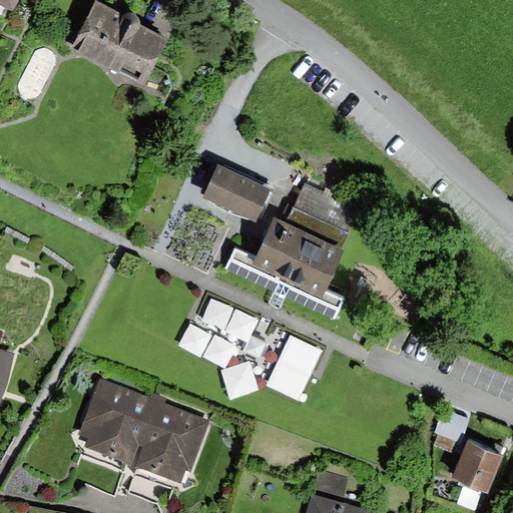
[(14,0),(0,0),(0,21),(3,23),(14,0)]
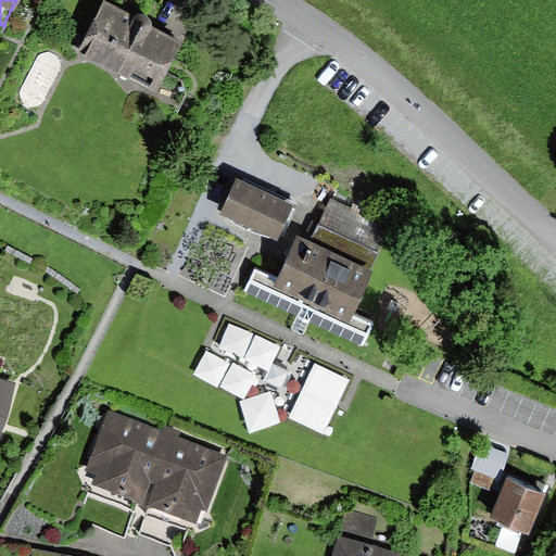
[(134,13),(104,0),(101,0),(77,52),(88,57),(130,77),(135,67),(163,80),(182,39),(153,25),(152,17),(147,12),(138,11),(134,13)]
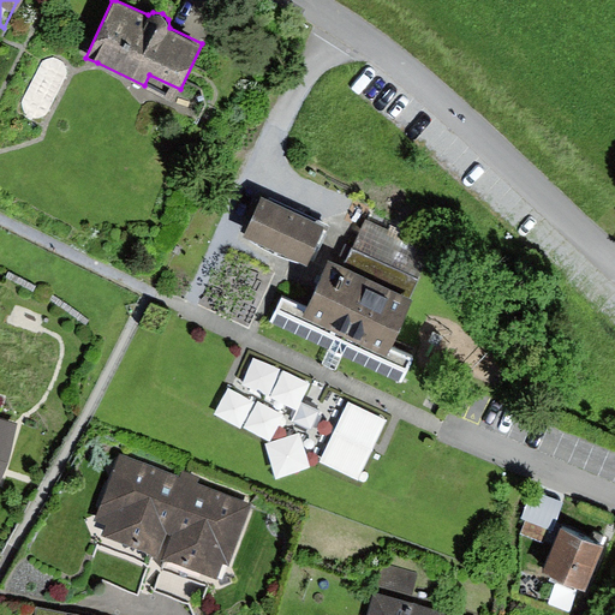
[(324,222),(263,195),(246,231),(306,260),(324,222)]
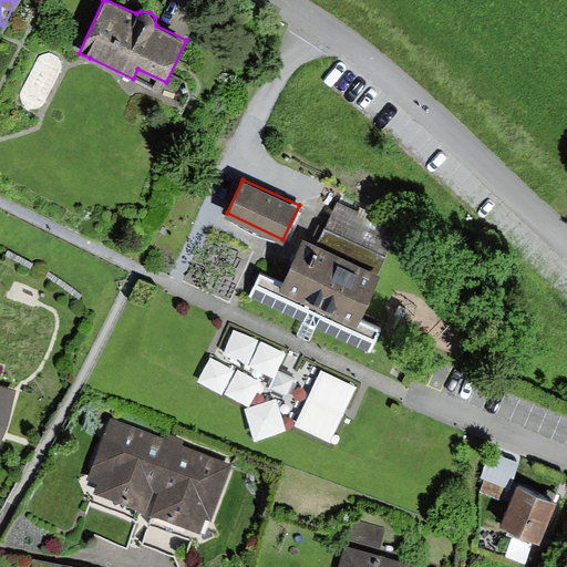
[(395,230),(339,204),(320,244),(306,237),(285,282),(260,271),(249,296),(369,351),(380,327),(356,316),(395,230)]
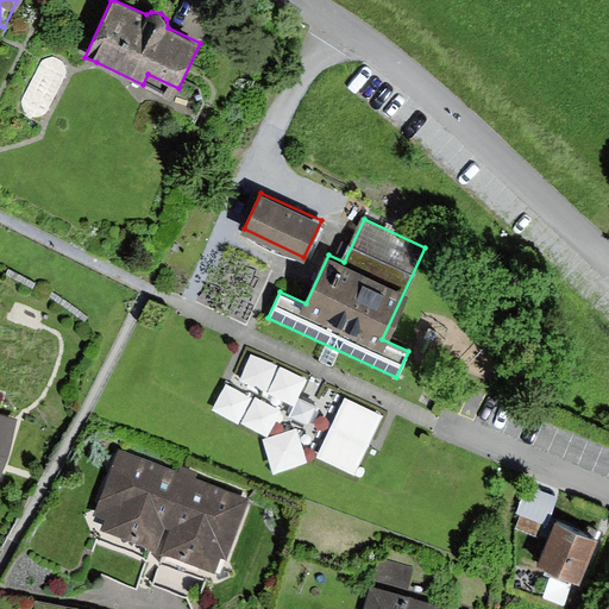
[(370,445),(383,408),(313,382),(315,376),(251,352),(238,387),(225,382),(212,415),(275,439),(265,465),(300,477),(307,459),(365,481),(377,449),(370,445)]
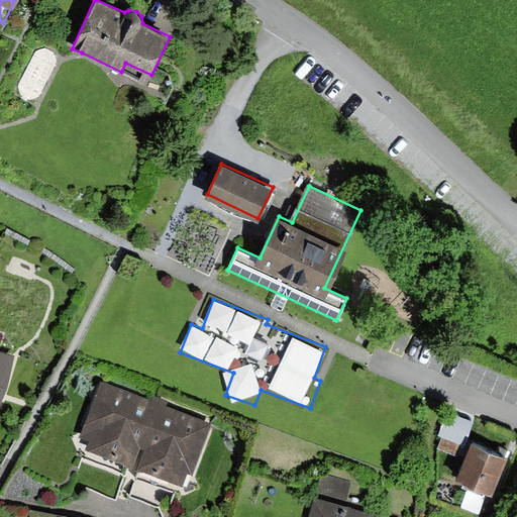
[(0,405),(15,355),(0,350),(0,405)]
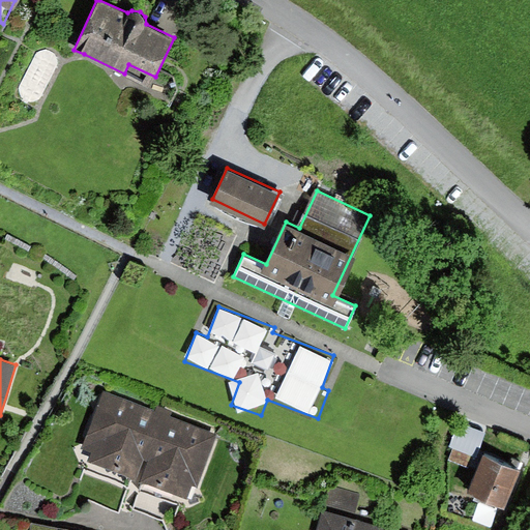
[(154,411),(104,392),(83,448),(92,452),(88,462),(134,479),(142,458),(146,459),(166,408),(157,405),(154,411)]
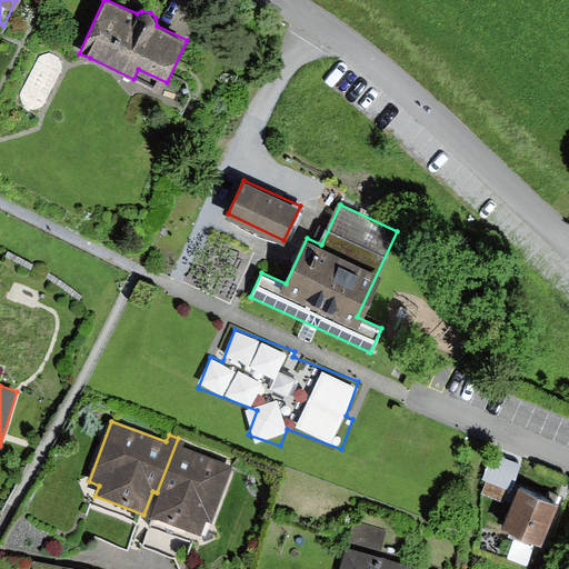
[(187,441),(178,438),(157,492),(162,496),(155,516),(197,531),(202,533),(207,521),(212,523),(235,466),(185,448),(187,441)]
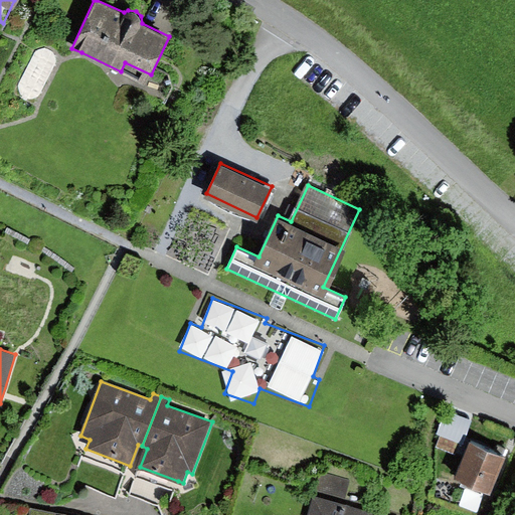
[(503,459),(467,445),(452,483),(489,497),(503,459)]
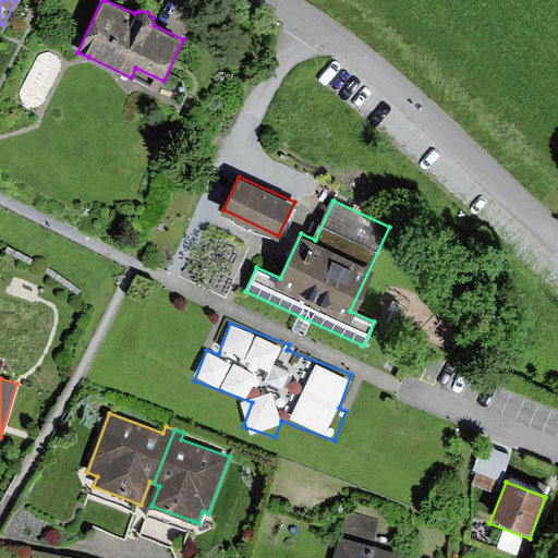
[(141,505),(93,486),(80,520),(128,538),(141,505)]
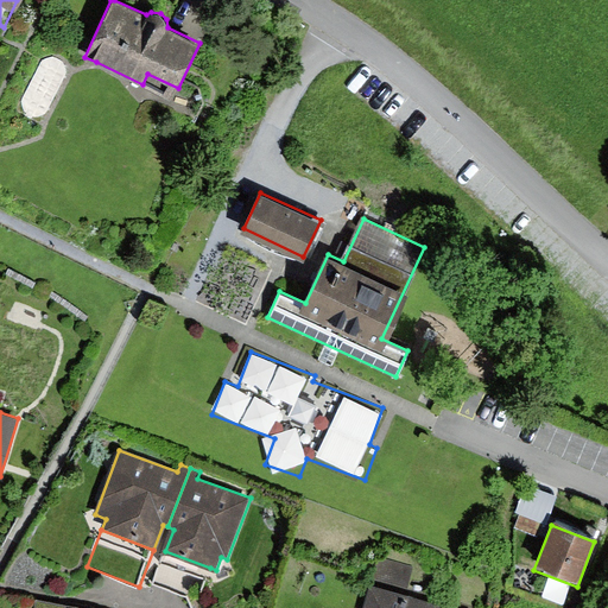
[(210,568),(165,551),(152,583),(197,600),(210,568)]
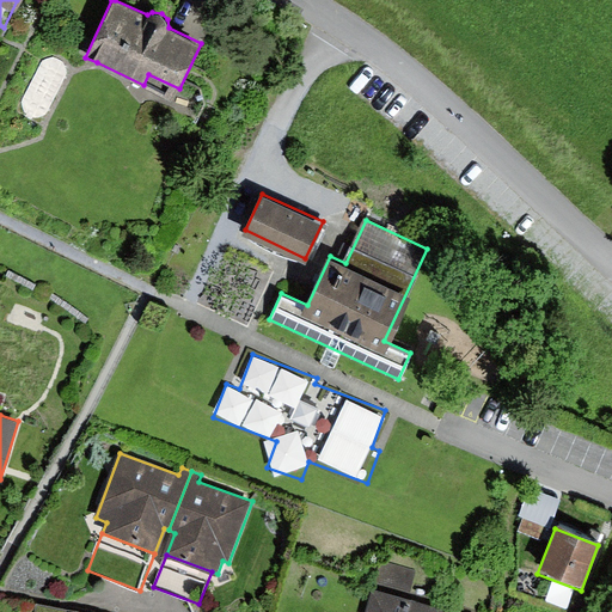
[(411,580),(415,564),(390,560),(387,575),(411,580)]
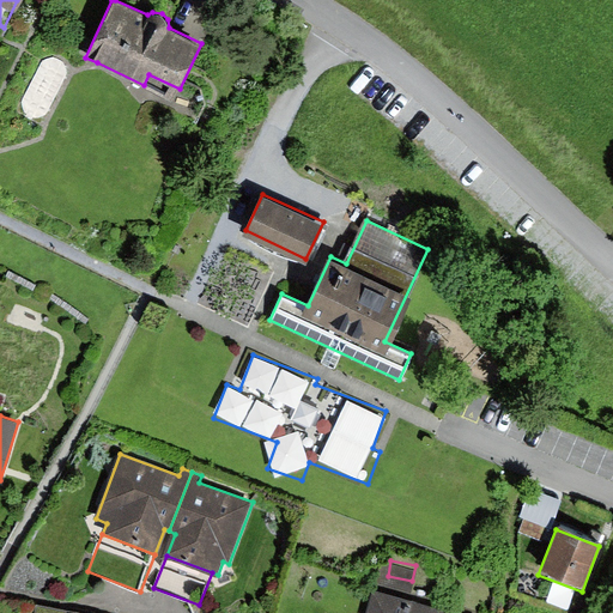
[(445,612),(370,589),(362,612),(445,612)]
